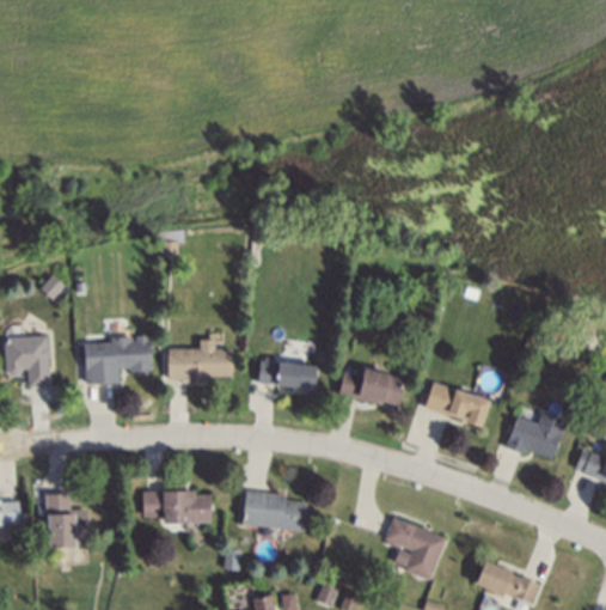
[(155,232),(185,230),(185,243),(179,243),(179,255),(164,255),(163,243),(155,243),(155,232)]
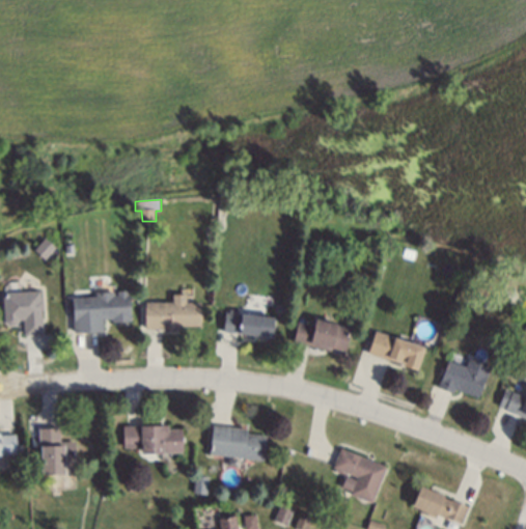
[(35,250),(47,239),(57,248),(46,259),(35,250)]
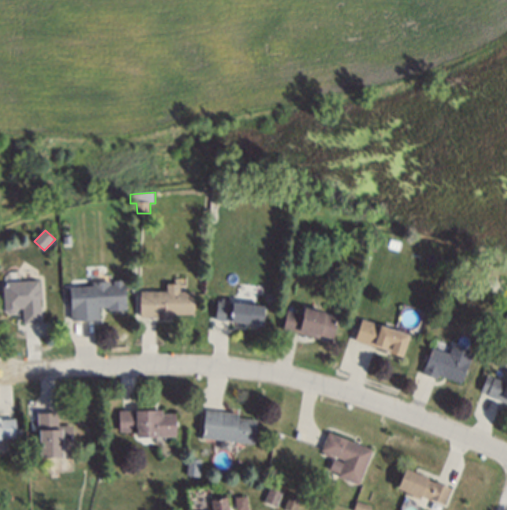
[(294,242),(296,233),(302,235),(301,243),(294,242)]
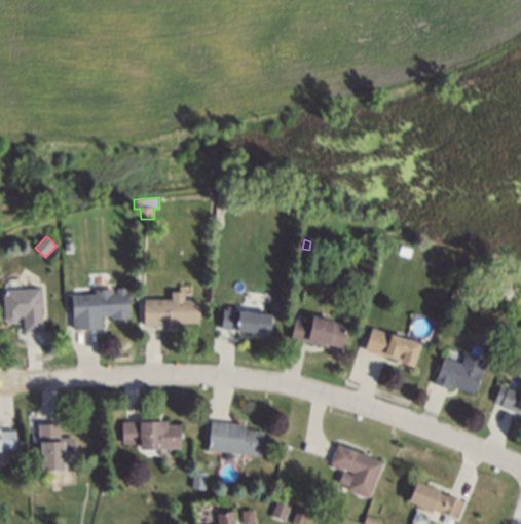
[(67,250),(66,242),(74,241),(74,249),(67,250)]
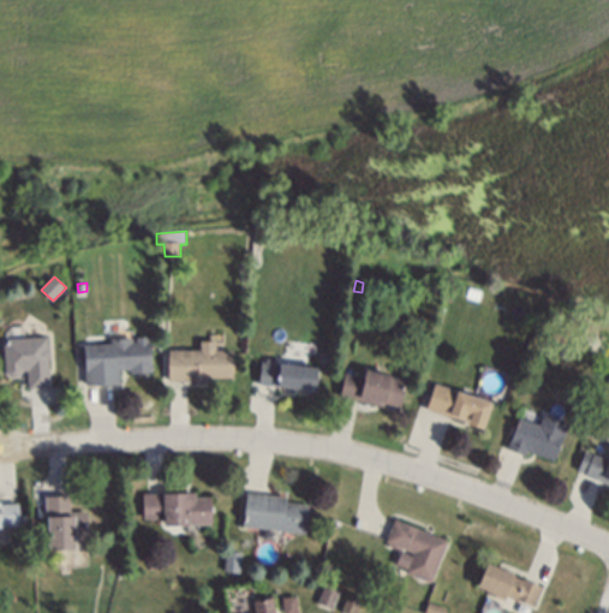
[(467,296),(470,287),(482,291),(479,298),(467,296)]
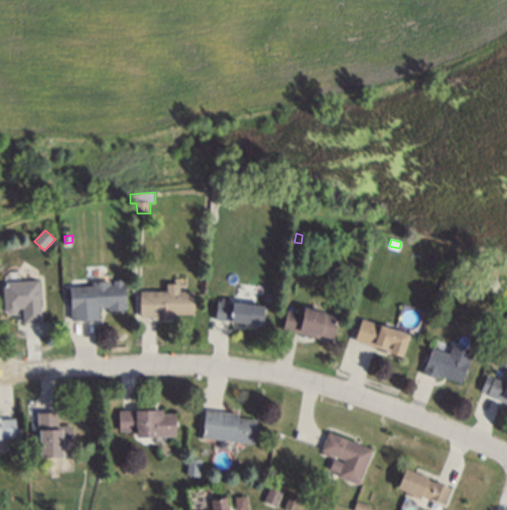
[(4,283),(40,280),(41,289),(43,291),(43,299),(41,301),(42,322),(25,324),(24,309),(19,309),(19,310),(16,314),(10,314),(5,310),(4,283)]
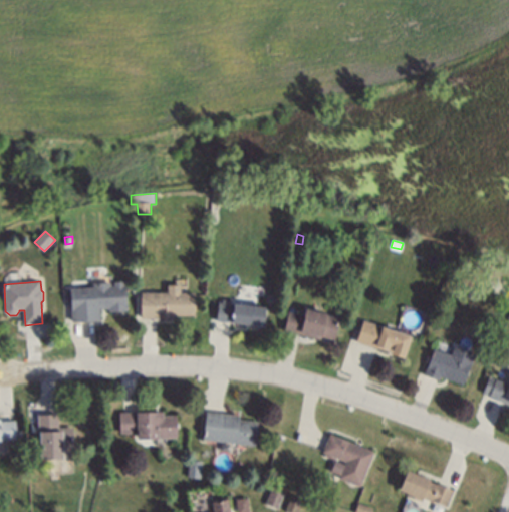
[(71,289),(94,287),(94,283),(110,282),(110,286),(115,286),(114,282),(124,281),(125,285),(128,311),(110,312),(109,308),(101,309),(101,320),(73,322),(71,289)]
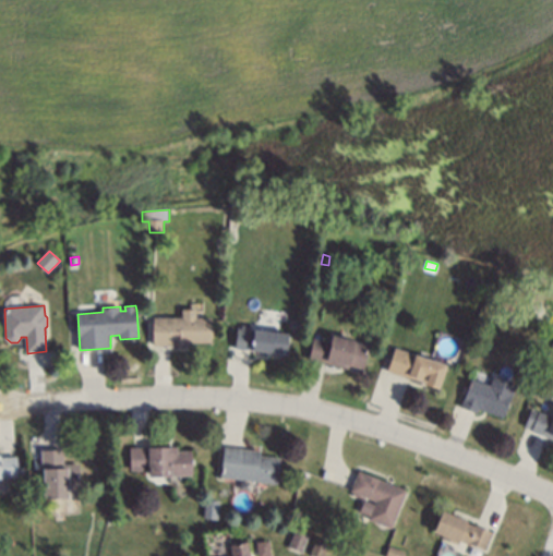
[(155,318),(183,318),(183,310),(196,310),(196,318),(213,318),(213,342),(187,342),(187,347),(155,347),(155,318)]
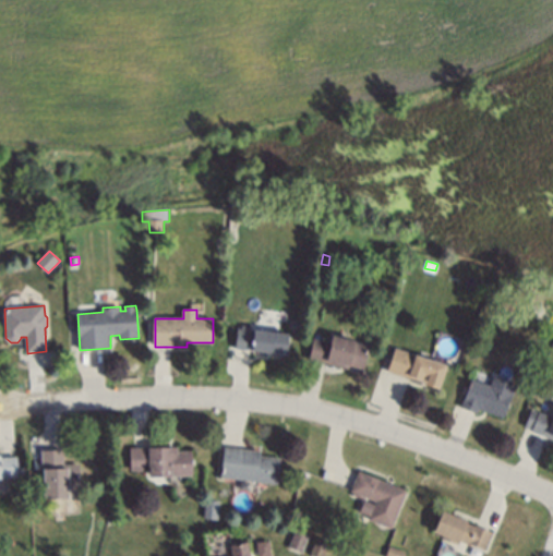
[(238,329),(289,335),(287,354),(236,349),(238,329)]
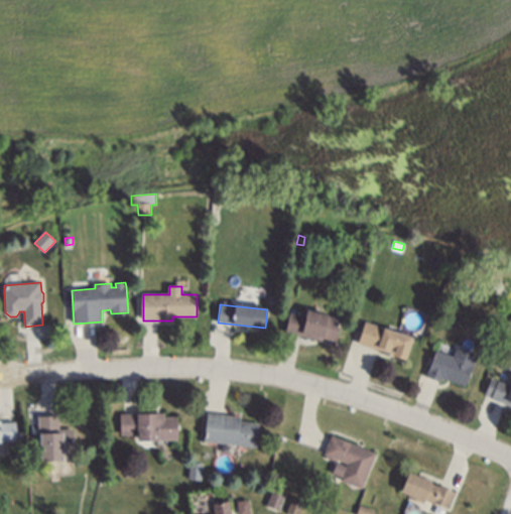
[(323,341),(285,333),(290,312),(307,316),(308,311),(342,318),(337,342),(323,338),(323,341)]
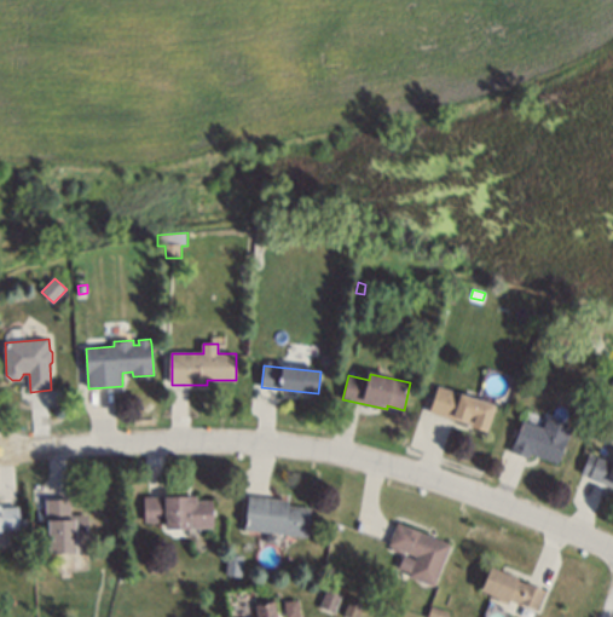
[(438,386),(496,405),(487,432),(472,427),(473,425),(455,419),(455,421),(429,413),(438,386)]
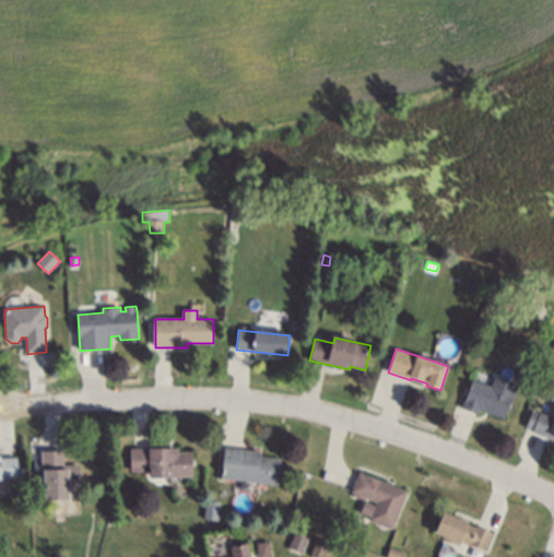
[(481,410),(479,414),(462,407),(473,379),(492,386),(495,377),(518,386),(505,419),(481,410)]
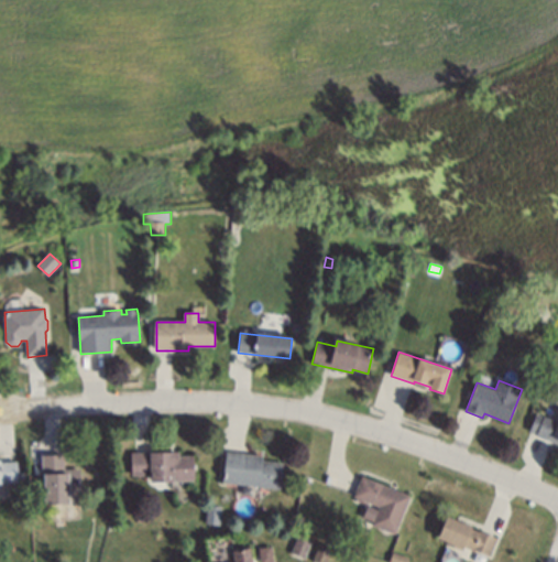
[(557,443),(537,435),(544,417),(557,422),(557,443)]
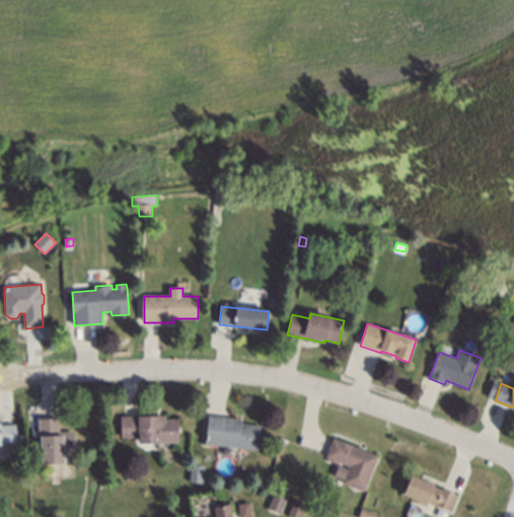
[(179,443),(140,443),(139,438),(123,438),(122,417),(165,416),(166,420),(179,420),(179,443)]
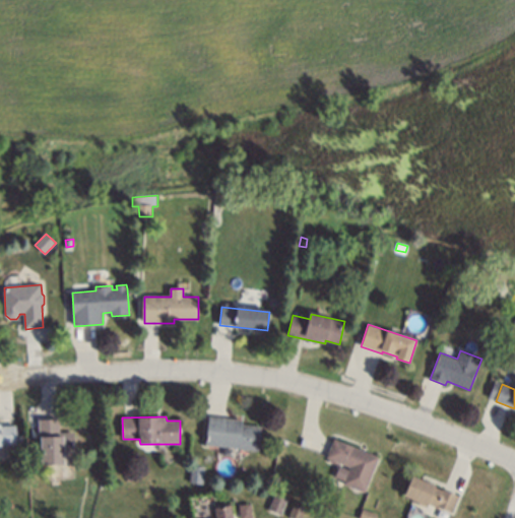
[(206,444),(210,416),(244,421),(243,425),(262,428),(259,451),(206,444)]
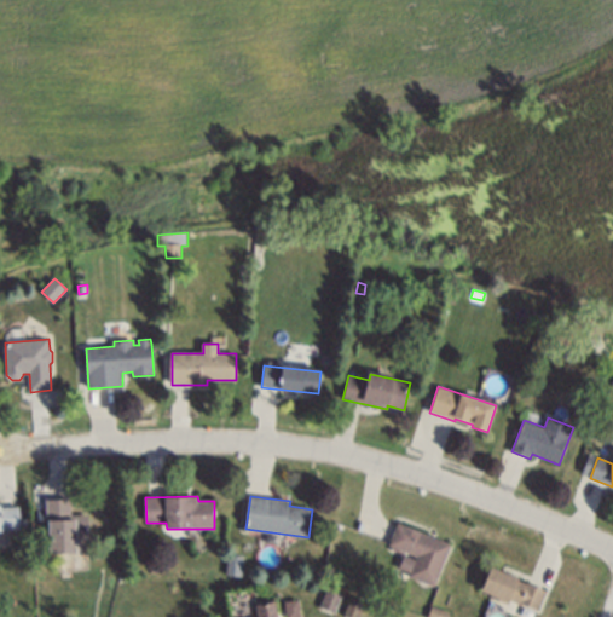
[(88,515),(90,552),(77,552),(77,553),(50,554),(50,524),(47,524),(47,500),(71,500),(71,515),(88,515)]
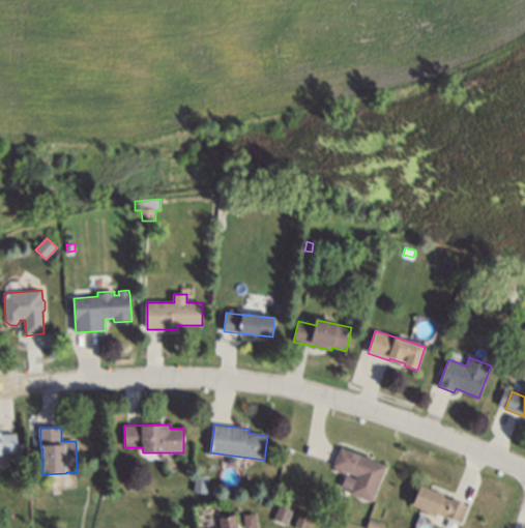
[(0,433),(1,433),(1,435),(17,434),(18,453),(0,455),(0,433)]
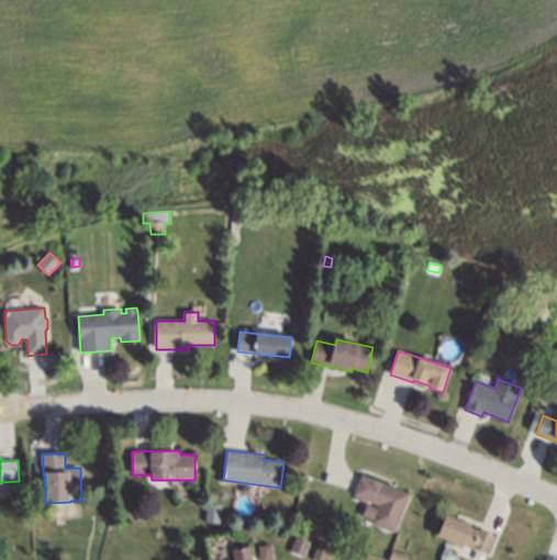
[(361,476),(410,494),(396,533),(372,523),(379,505),(354,495),(361,476)]
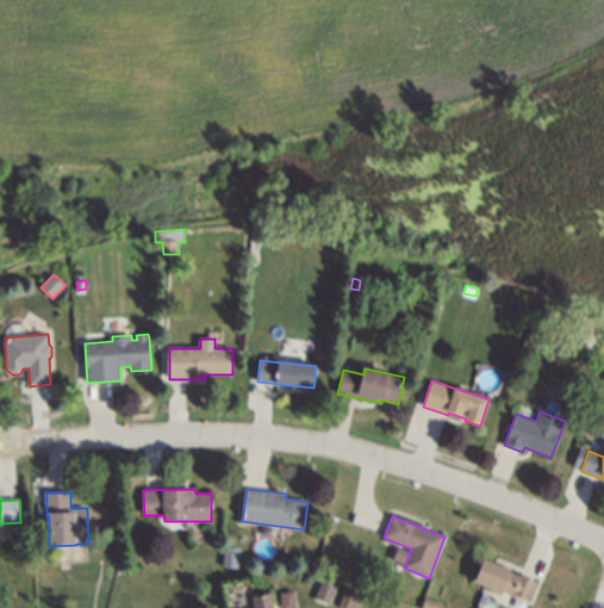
[(224,566),(225,547),(241,550),(238,569),(224,566)]
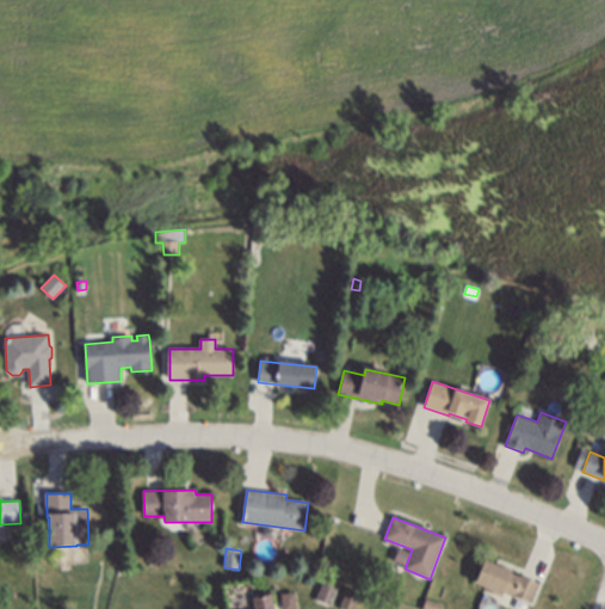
[(475,583),(485,560),(512,571),(511,573),(519,576),(539,584),(531,604),(504,592),(502,595),(475,583)]
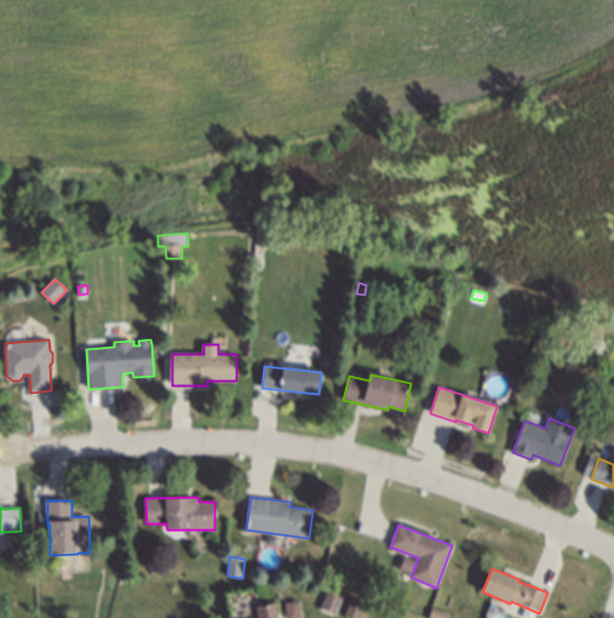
[(343,596),(336,614),(321,608),(328,590),(343,596)]
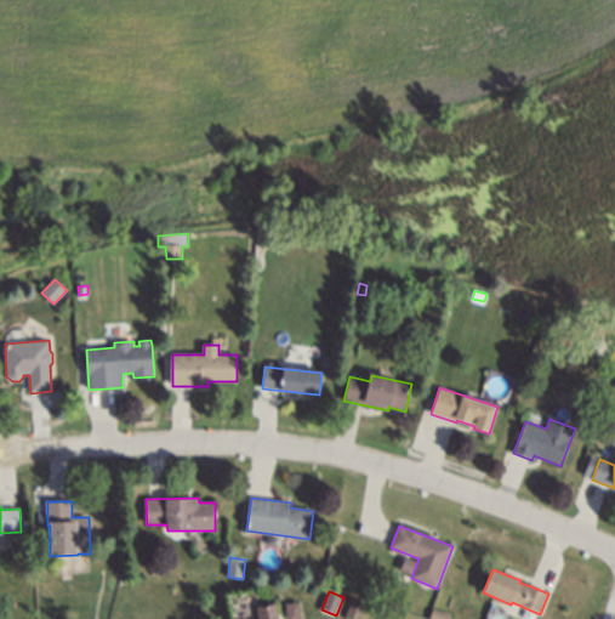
[(345,618),(353,598),(368,605),(360,618),(345,618)]
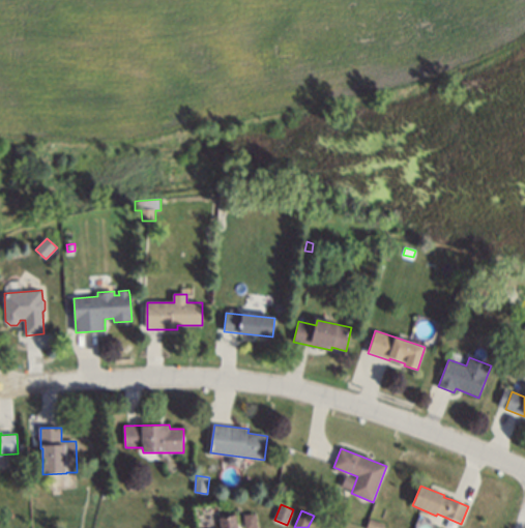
[(223,527),(221,517),(236,514),(238,527),(223,527)]
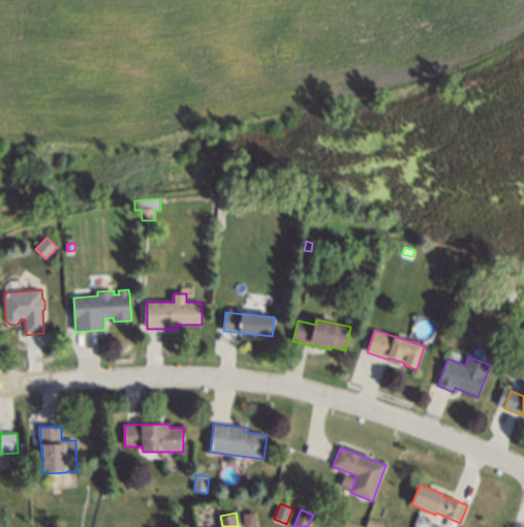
[(260,526),(258,514),(246,516),(248,526),(260,526)]
